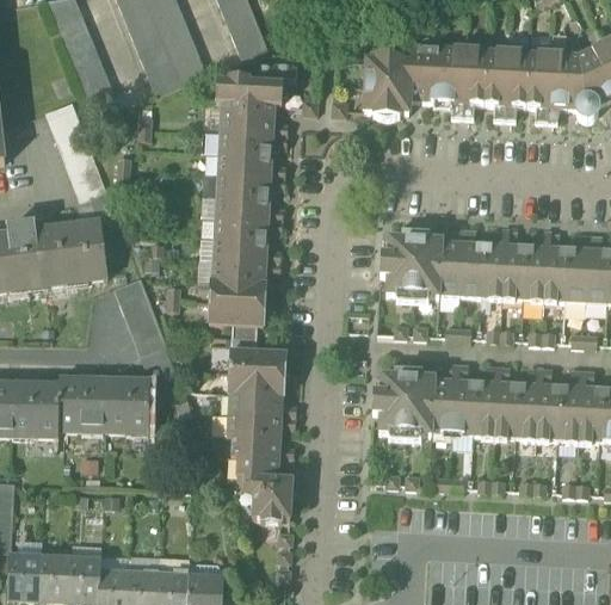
[(94,119),(123,109),(122,107),(79,0),(45,0),(94,118),(94,119)]
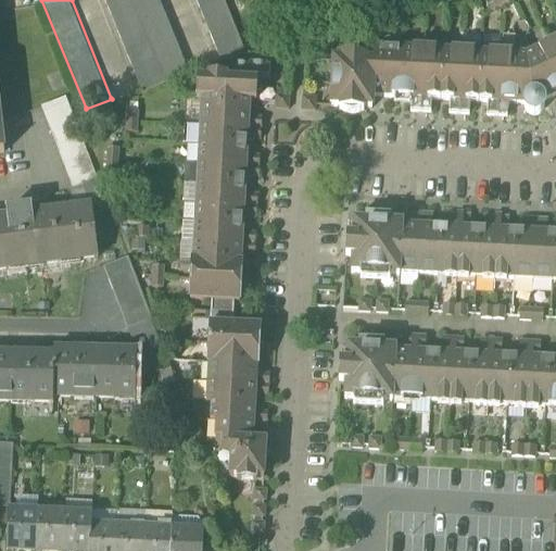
[(106,0),(142,85),(142,86),(189,67),(189,66),(161,0),(106,0)]
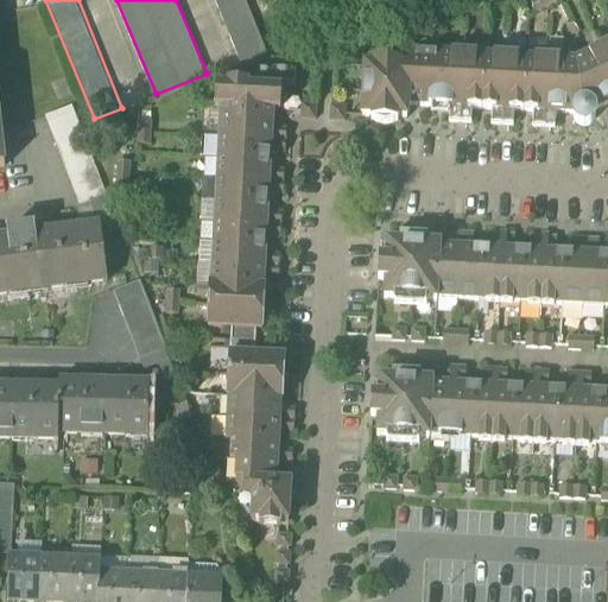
[(217,0),(241,57),(266,48),(266,46),(247,0),(217,0)]
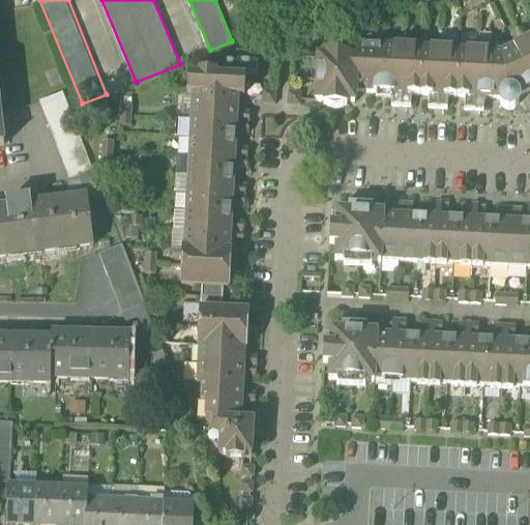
[(466,0),(470,9),(490,0),(466,0)]
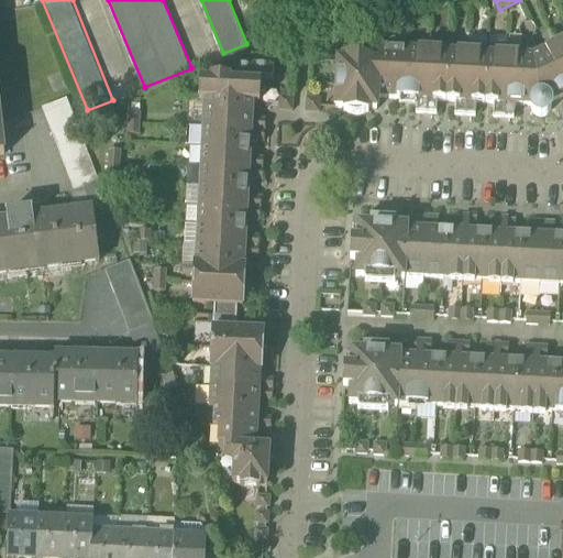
[(515,101),(531,102),(532,109),(537,112),(542,113),(550,109),(551,105),(550,99),(562,93),(562,33),(536,46),(538,51),(532,53),(527,53),(527,48),(410,42),(409,46),(404,46),(385,45),(378,44),(378,61),(370,59),(371,55),(345,54),(345,58),(339,58),(335,104),(344,105),(343,109),(368,110),(368,106),(377,106),(377,94),(416,96),(416,109),(437,110),(437,97),(455,98),(454,111),(475,112),(476,99),(494,100),(493,113),(514,115),(515,101)]
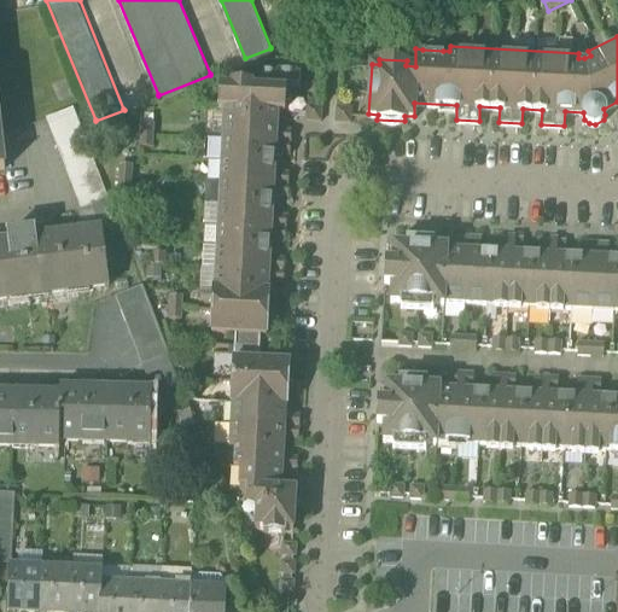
[(225,105),(222,135),(291,139),(291,127),(277,127),(278,108),(285,109),(298,109),(299,88),(293,87),(293,83),(299,83),(301,70),(297,69),(297,66),(278,65),(278,68),(258,66),(257,85),(254,85),(254,81),(248,80),(248,76),(238,76),(237,80),(232,80),(231,83),(220,83),(219,105),(225,105)]
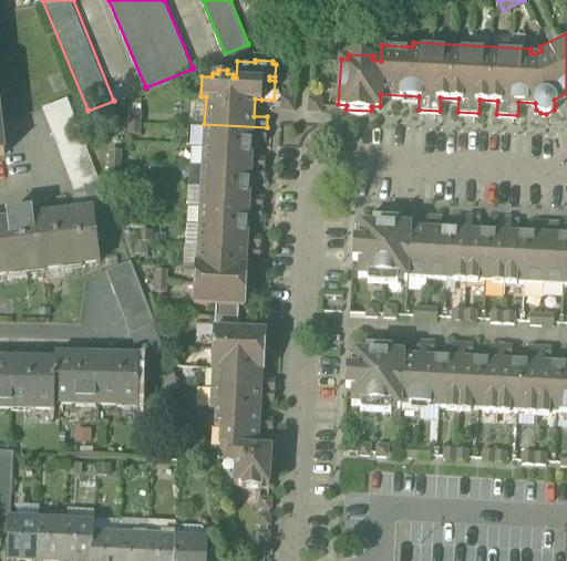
[(280,107),(295,107),(295,94),(281,93),(281,101),(280,107)]
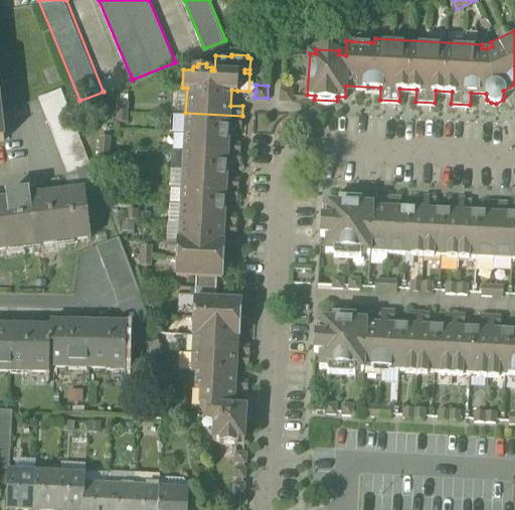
[(187,88),(182,88),(172,87),(171,112),(185,113),(187,88)]
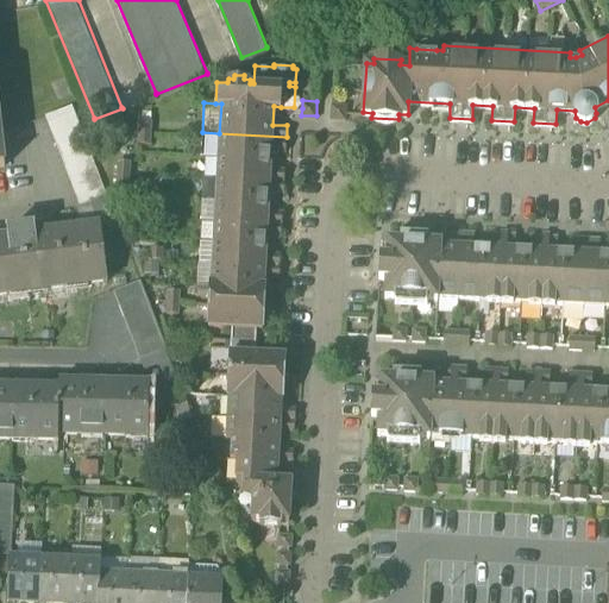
[(48,113),(82,202),(106,194),(71,104),(48,113)]
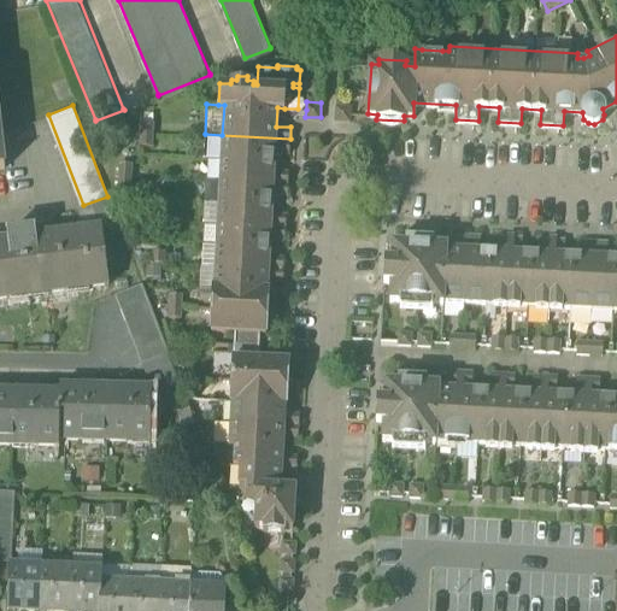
[(141,118),(141,130),(140,142),(152,144),(153,131),(153,119),(141,118)]
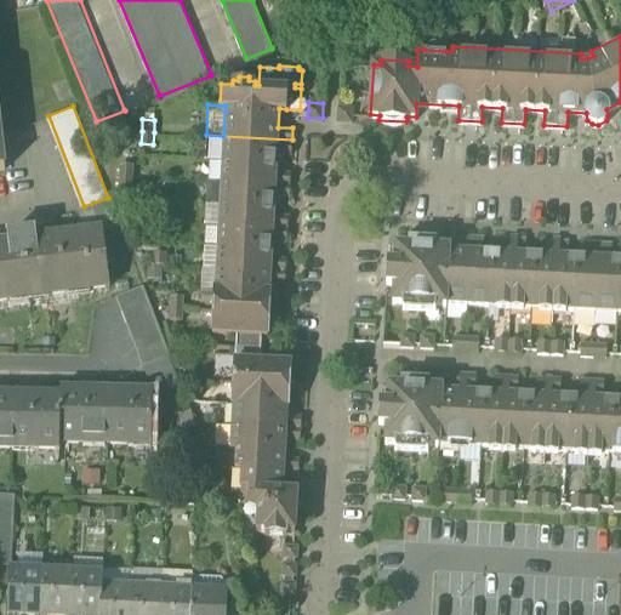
[(291,152),(292,140),(223,136),(222,158),(277,160),(277,151),(291,152)]
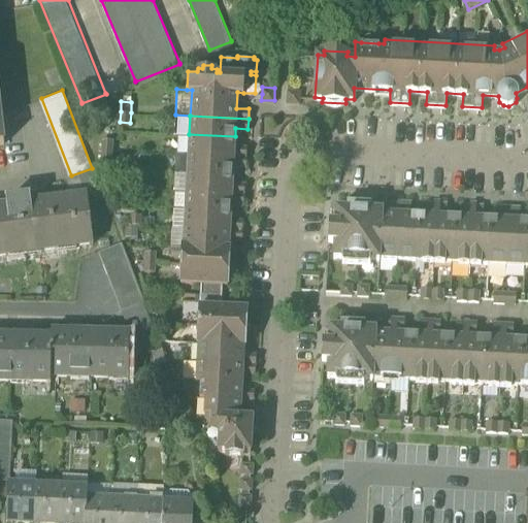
[(234,144),(235,136),(189,134),(189,152),(246,155),(246,145),(234,144)]
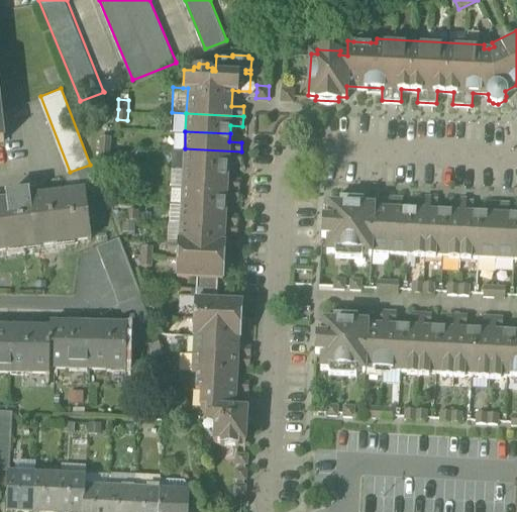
[(100,133),(100,143),(99,154),(109,155),(110,144),(110,134),(100,133)]
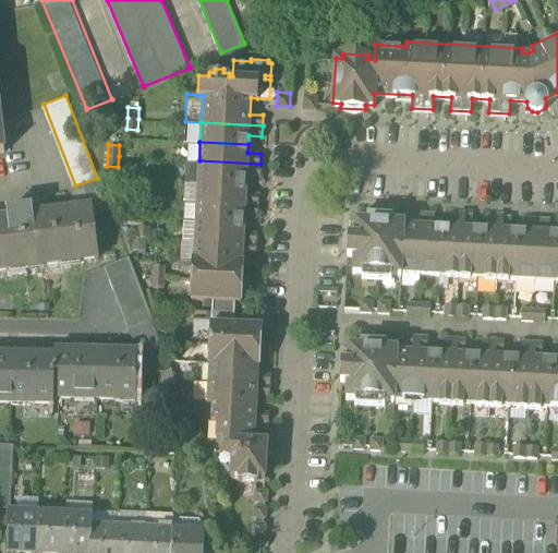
[(259,175),(261,164),(199,160),(198,180),(246,182),(246,173),(259,175)]
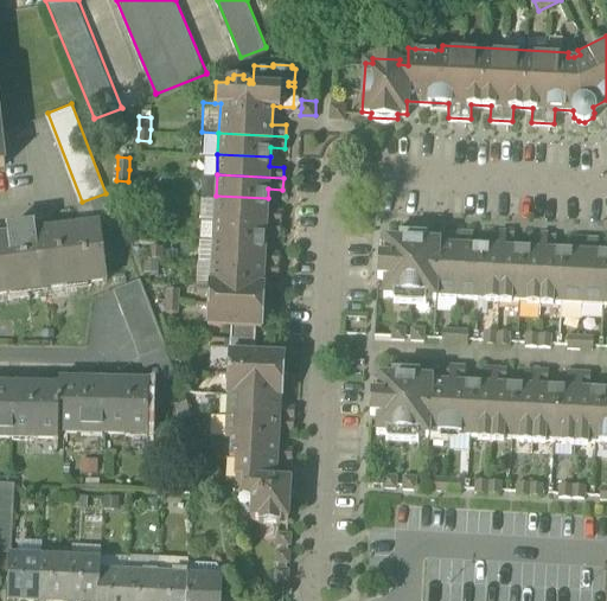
[(213,216),(216,196),(200,194),(199,216),(213,216)]
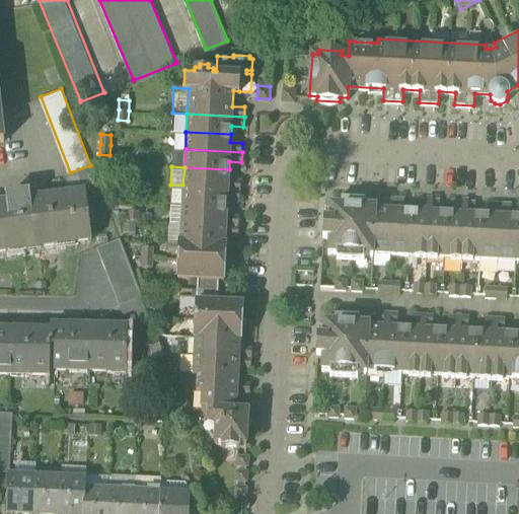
[(228,177),(229,169),(184,167),(182,185),(239,188),(240,178),(228,177)]
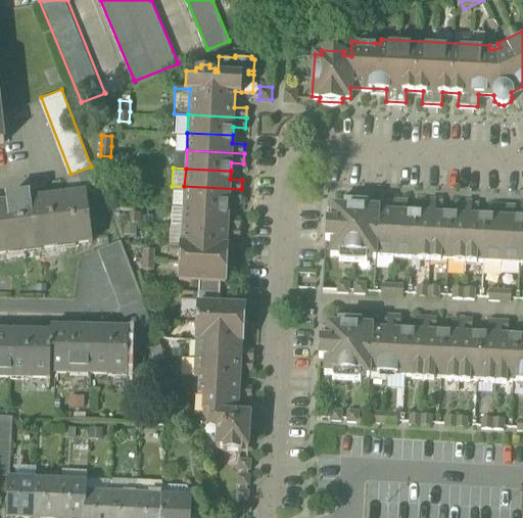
[(115,173),(115,183),(114,193),(125,193),(126,183),(126,173),(115,173)]
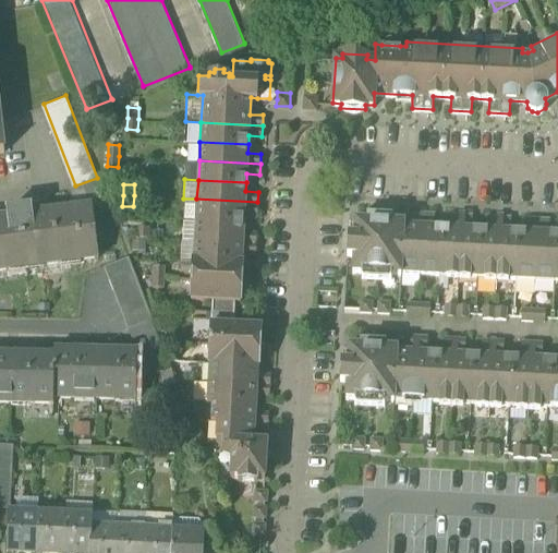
[(257,213),(257,202),(196,199),(195,218),(243,220),(244,212),(257,213)]
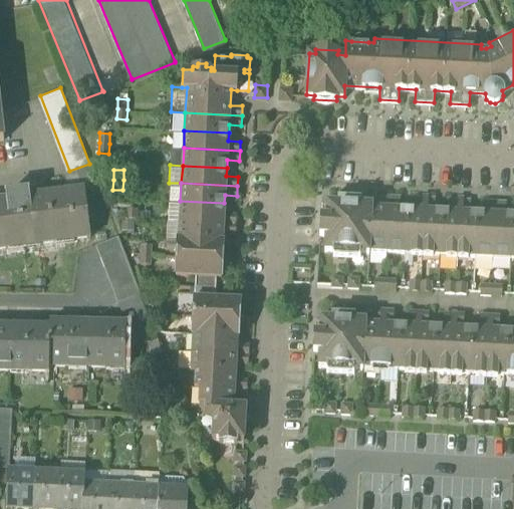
[(6,199),(0,200),(0,249),(8,248),(7,238),(23,236),(38,234),(39,244),(55,242),(54,236),(72,233),(73,241),(91,238),(84,189),(49,194),(29,196),(28,189),(5,192),(6,199)]
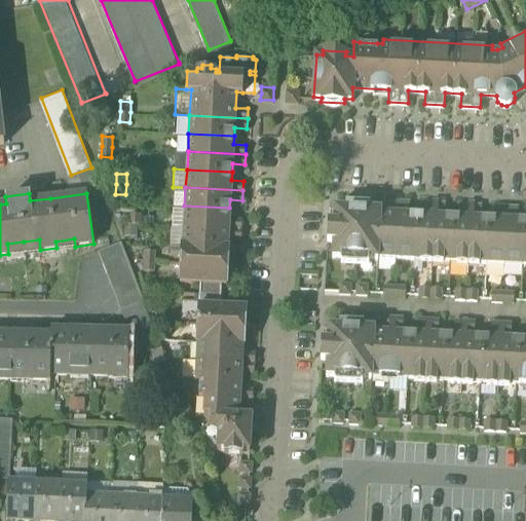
[(388,209),(380,209),(377,254),(396,255),(399,197),(388,196),(388,209)]
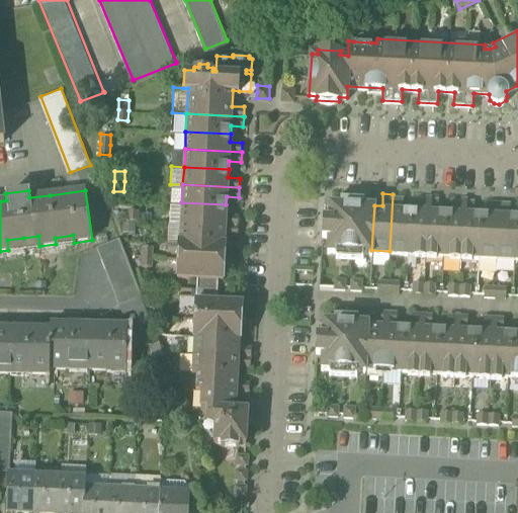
[(418,207),(410,207),(408,252),(414,252),(414,254),(436,256),(436,254),(443,254),(445,209),(437,208),(438,196),(431,196),(431,194),(425,193),(425,196),(418,195),(418,207)]
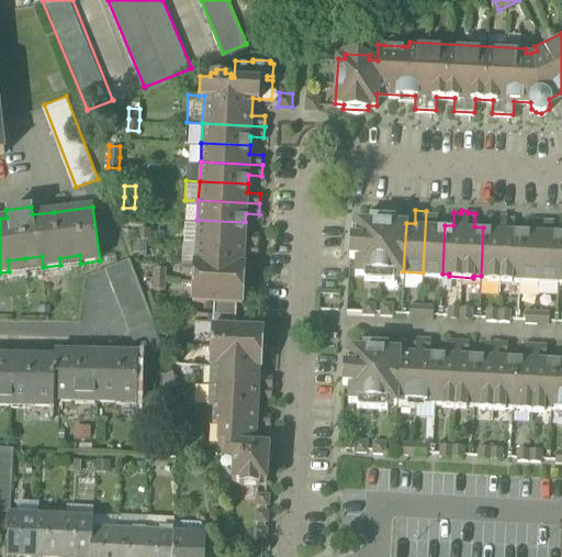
[(437,211),(426,211),(423,273),(442,274),(445,225),(437,225),(437,211)]
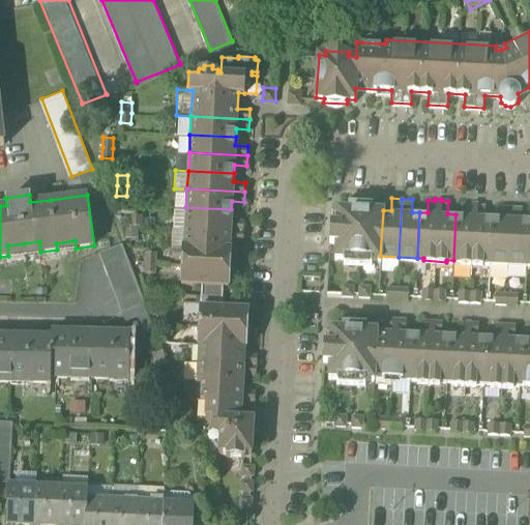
[(463,214),(455,214),(453,260),(460,260),(460,262),(482,264),(482,261),(490,262),(492,216),(484,215),(484,203),(477,203),(477,201),(471,200),(471,203),(464,202),(463,214)]
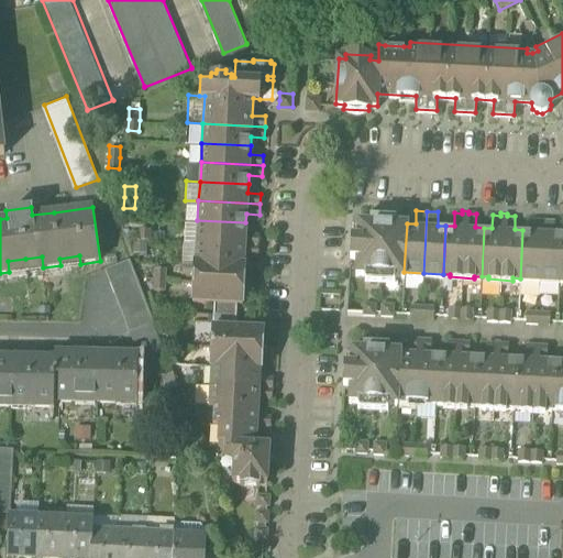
[(404,274),(404,272),(407,223),(407,221),(395,220),(395,216),(372,215),(371,219),(359,219),(357,234),(351,234),(350,255),(356,255),(355,272),(365,272),(364,279),(395,281),(395,274),(404,274)]
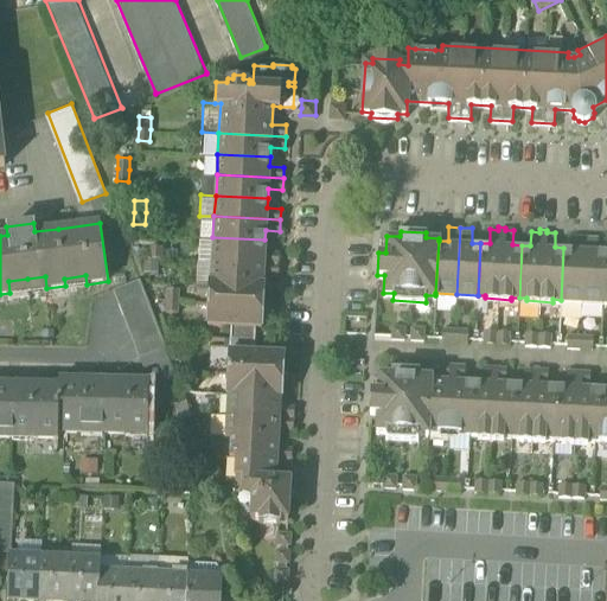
[(573,248),(563,248),(561,300),(582,301),(586,235),(574,234),(573,248)]
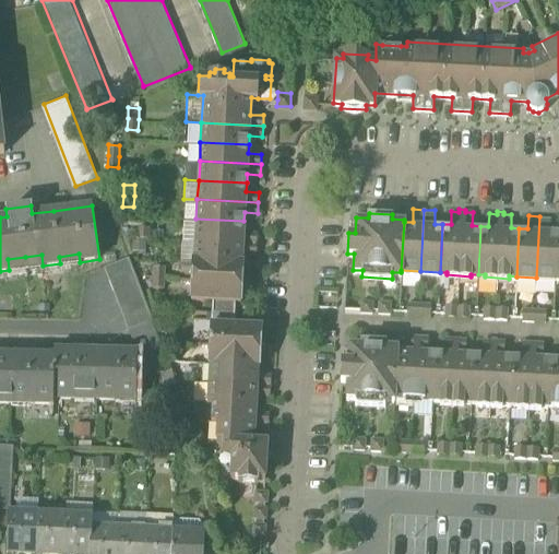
[(550,216),(539,216),(536,278),(555,279),(558,231),(549,230),(550,216)]
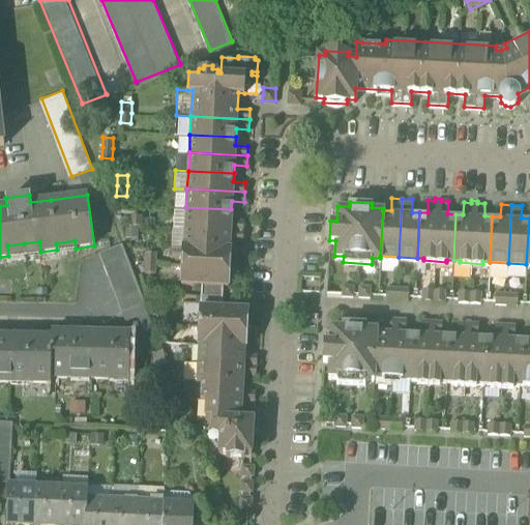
[(173,224),(184,225),(185,207),(174,206),(173,224)]
